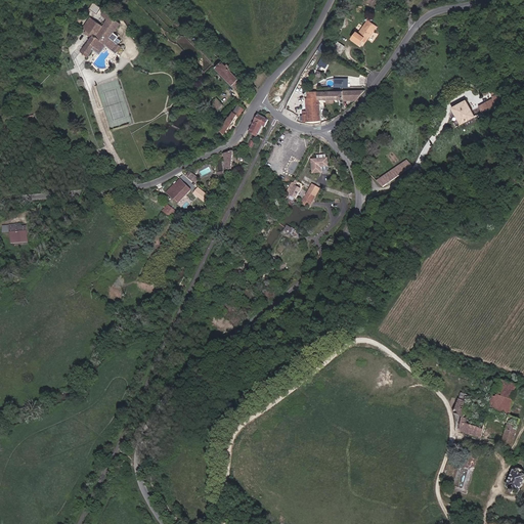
[(70,7),(74,0),(71,0),(67,7),(63,16),(67,17),(70,7)]
